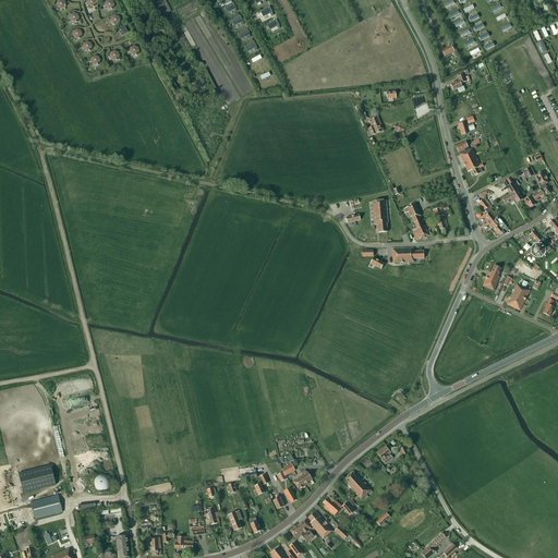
[(64,1),(61,0),(60,0),(58,1),(57,4),(55,5),(56,10),(58,10),(59,9),(61,9),(64,8),(65,4),(64,1)]
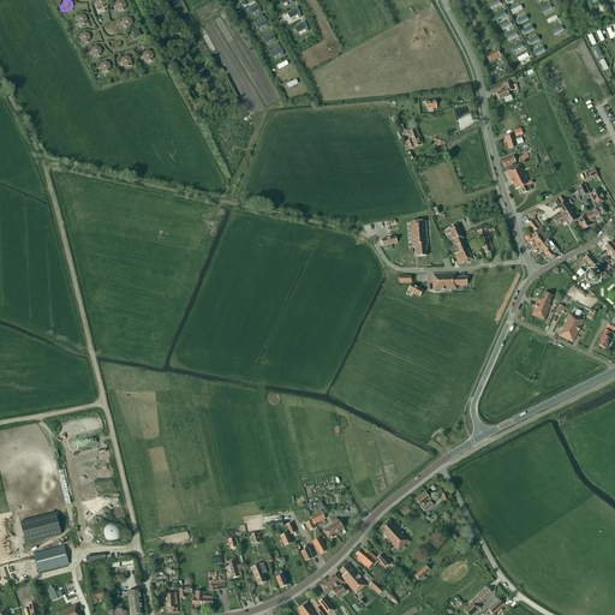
[(118,1),(115,1),(113,6),(114,7),(117,7),(118,10),(121,11),(125,10),(126,6),(125,3),(121,0),(118,1)]
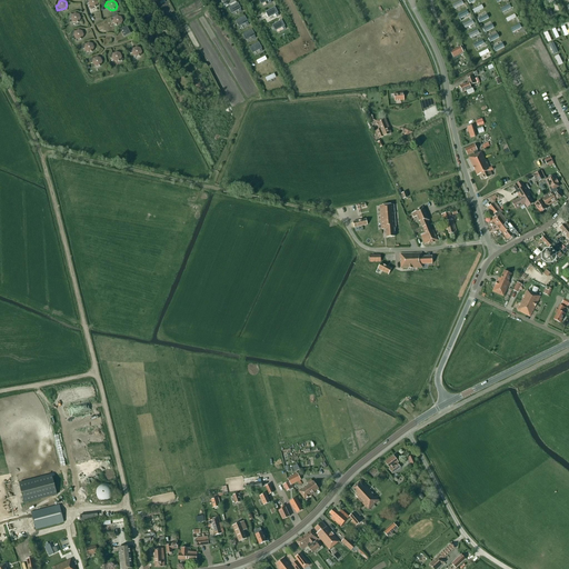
[(240,10),(241,9),(238,3),(228,8),(231,15),(239,10),(240,12),(241,12),(240,10)]
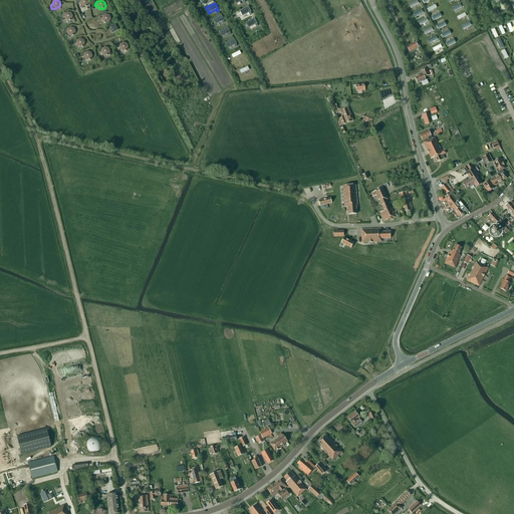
[(454,12),(462,8),(460,4),(452,9),(454,12)]
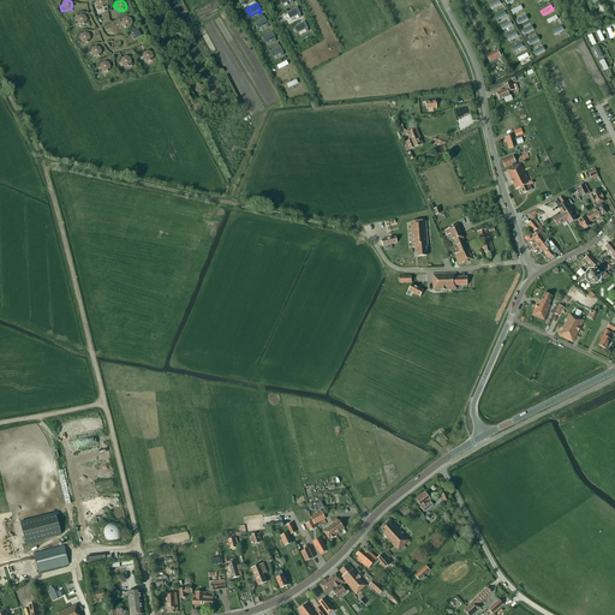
[(299,15),(300,15),(297,7),(286,13),(290,21),(298,16),(299,18),(300,17),(299,15)]
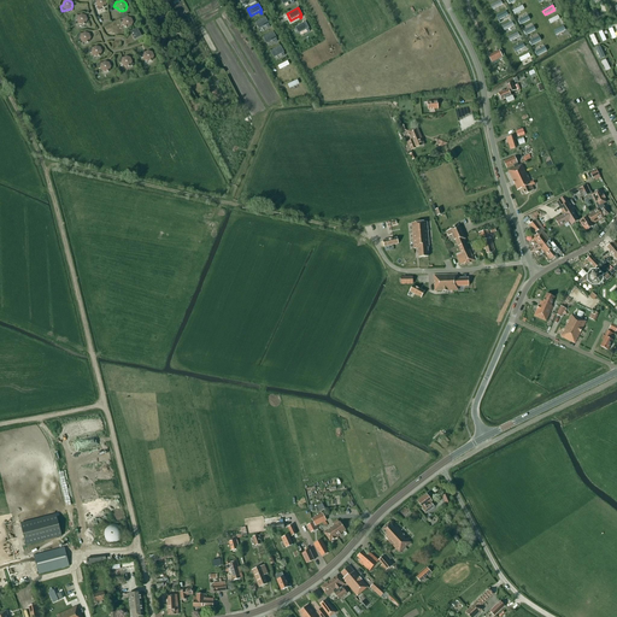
[(599,18),(595,9),(589,12),(593,21),(599,18)]
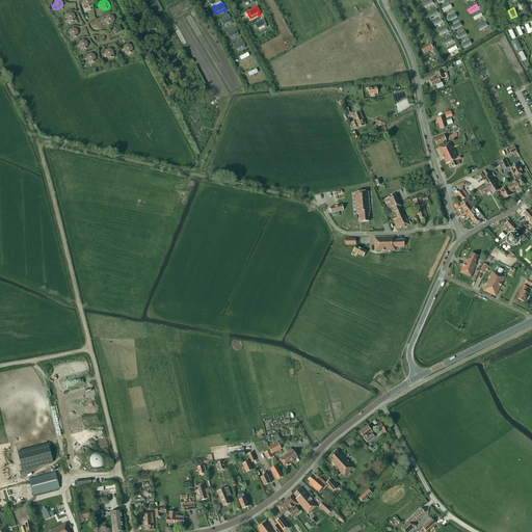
[(71,12),(68,14),(65,14),(63,17),(64,19),(67,18),(68,20),(68,21),(69,21),(71,22),(74,20),(75,17),(74,14),(71,12)]
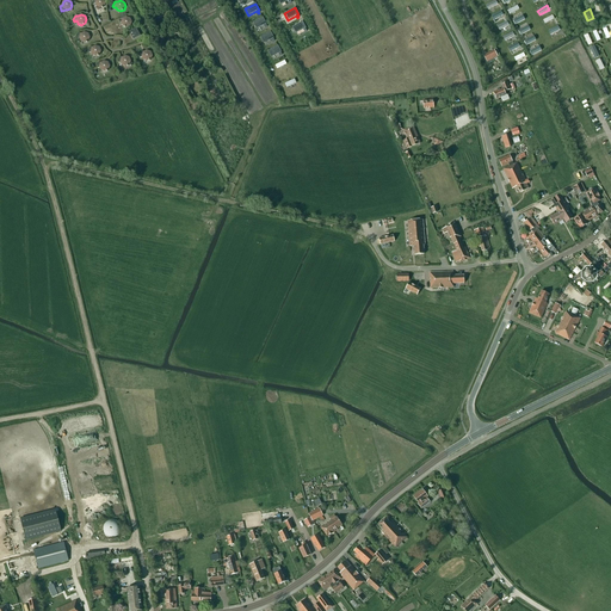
[(130,26),(131,23),(130,19),(127,18),(125,16),(121,17),(121,19),(122,20),(122,23),(123,26),(127,28),(130,26)]
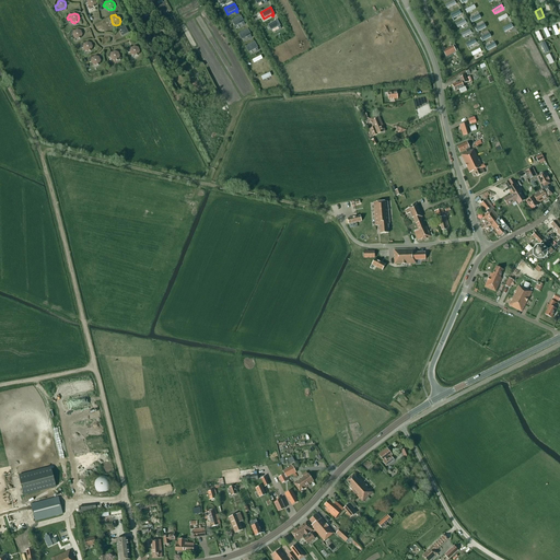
[(243,23),(244,22),(241,16),(232,21),(235,27),(242,24),(243,25),(245,25),(243,23)]
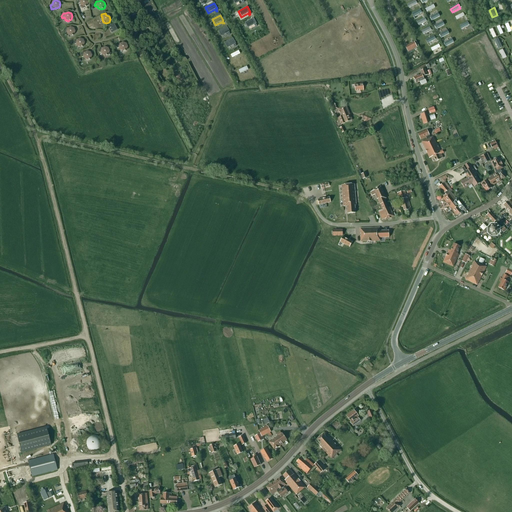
[(256,24),(257,24),(254,18),(245,23),(248,28),(254,25),(255,27),(257,26),(256,24)]
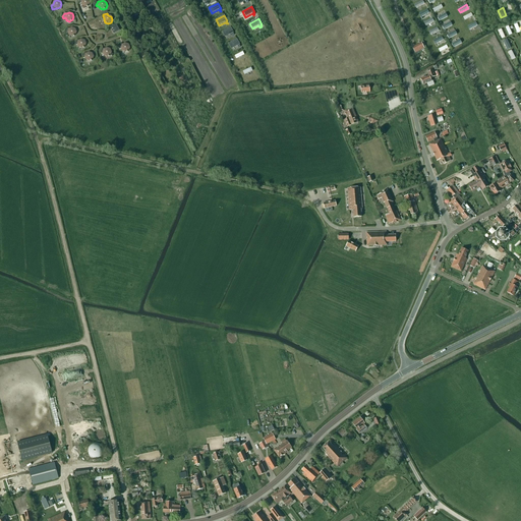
[(114,34),(119,31),(116,24),(111,27),(114,34)]
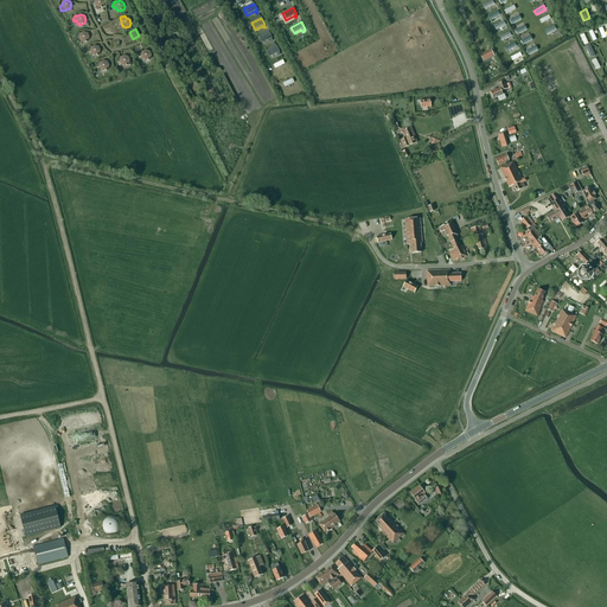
[(89,37),(88,33),(84,32),(81,33),(78,33),(76,37),(77,39),(80,38),(81,40),(84,43),(88,40),(89,37)]
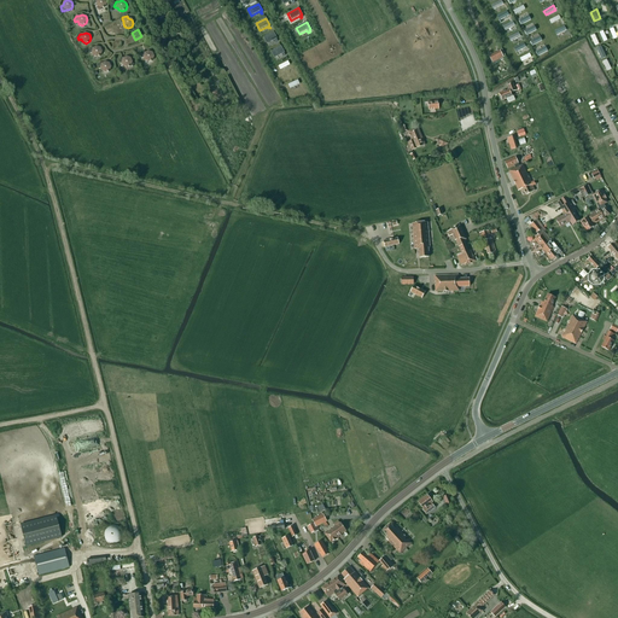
[(277,40),(278,39),(274,33),(263,38),(267,45),(274,40),(275,42),(278,41),(277,40)]
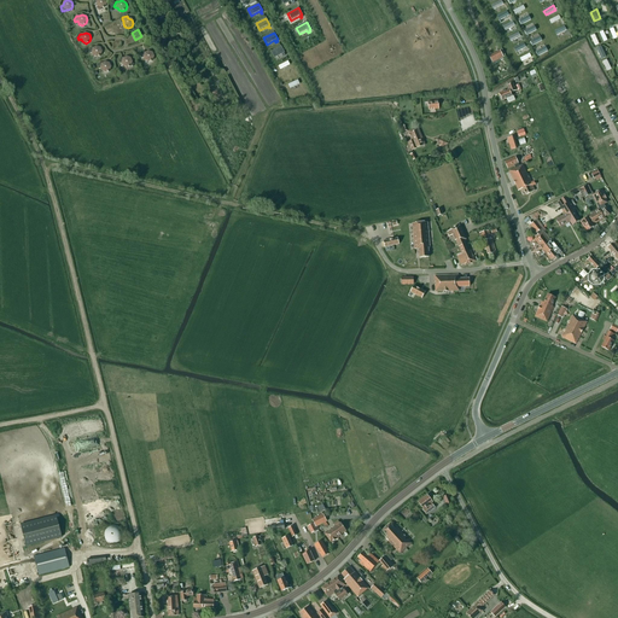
[(284,53),(285,53),(281,46),(270,52),(274,58),(281,54),(284,57),(285,56),(284,53)]
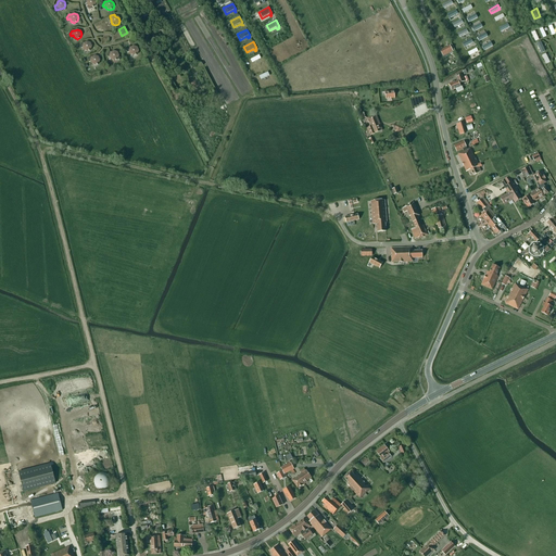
[(545,52),(540,41),(536,43),(541,54),(545,52)]
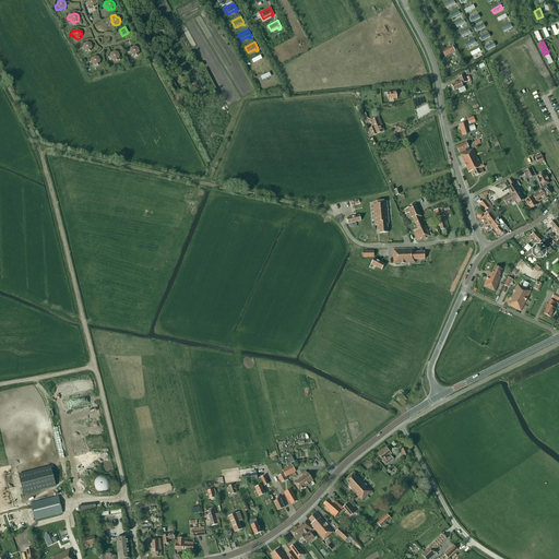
[(92,47),(91,44),(87,43),(84,44),(82,43),(81,47),(81,49),(83,48),(84,50),(87,51),(91,50),(92,47)]
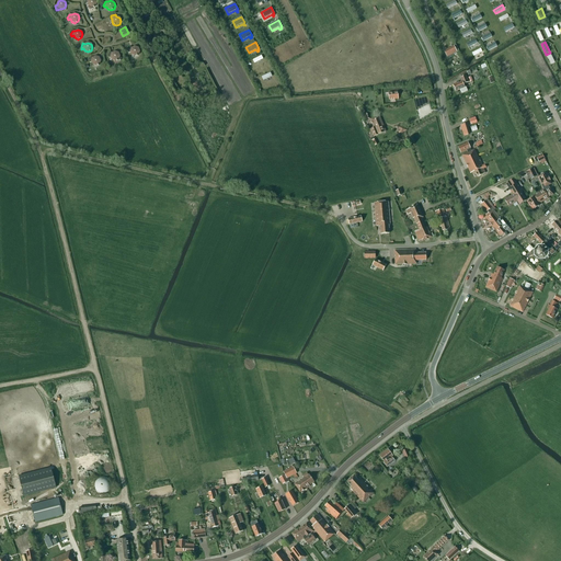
[(454,46),(444,52),(447,57),(457,52),(454,46)]
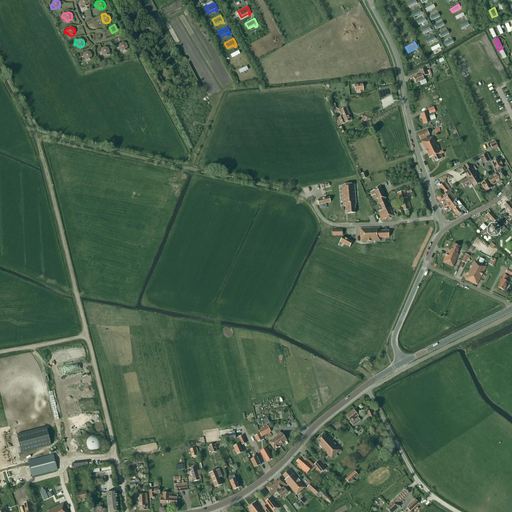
[(118,43),(117,47),(118,49),(119,48),(120,50),(123,51),(126,50),(128,47),(126,44),(123,43),(120,44),(118,43)]
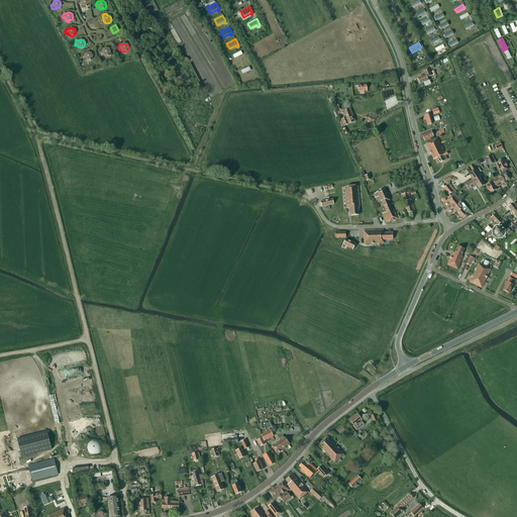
[(110,52),(109,48),(106,47),(103,48),(101,48),(100,52),(100,54),(102,53),(103,55),(106,57),(109,55),(110,52)]
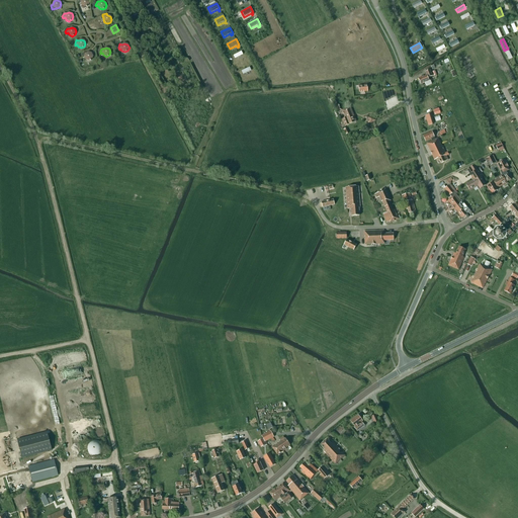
[(93,57),(92,54),(88,52),(86,54),(84,53),(82,57),(83,59),(85,58),(86,60),(89,61),(92,60),(93,57)]
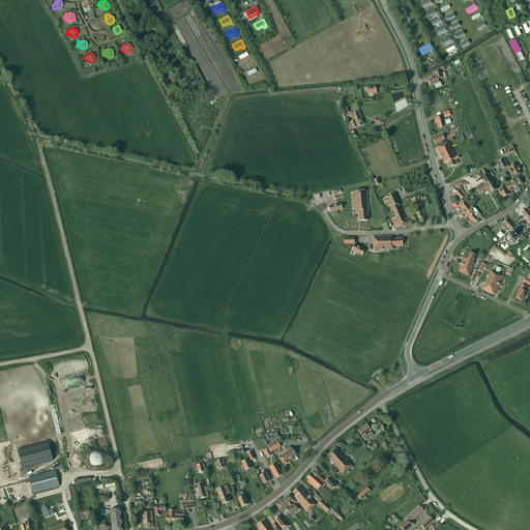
[(431,87),(435,85),(436,88),(441,86),(439,80),(443,78),(440,72),(435,75),(436,78),(428,81),(431,87)]
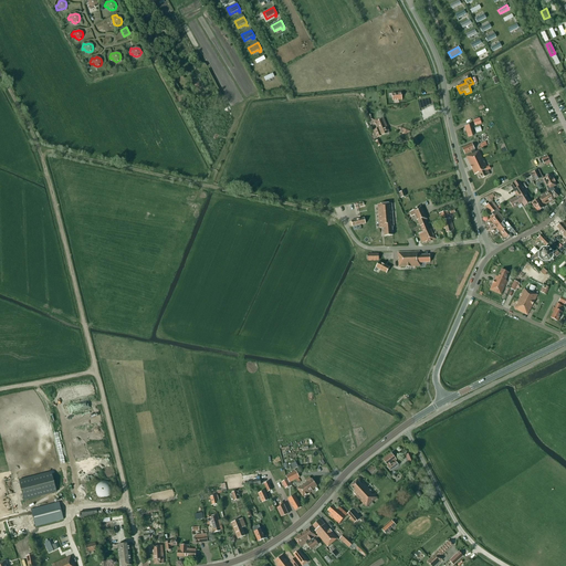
[(381,136),(389,134),(383,117),(374,121),(377,130),(375,132),(377,138),(381,136)]
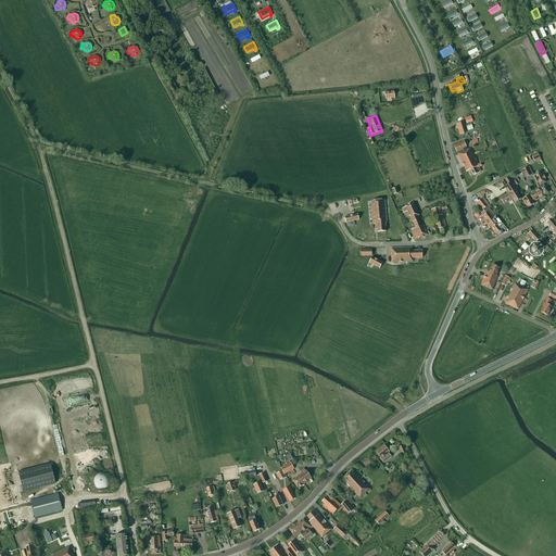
[(468,131),(479,127),(477,122),(466,126),(468,131)]
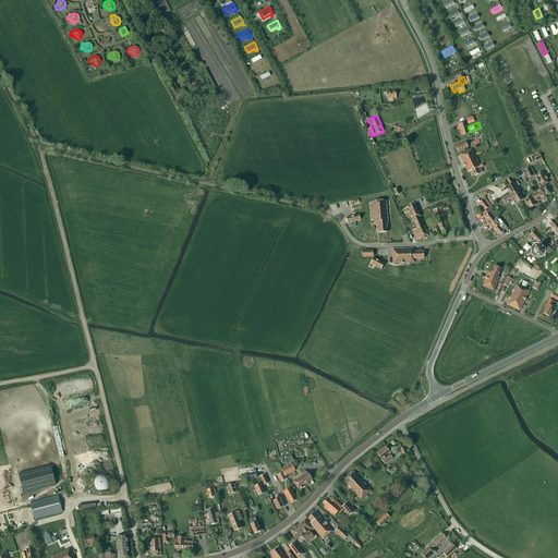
[(465,153),(469,150),(465,142),(456,146),(459,153),(464,150),(465,153)]
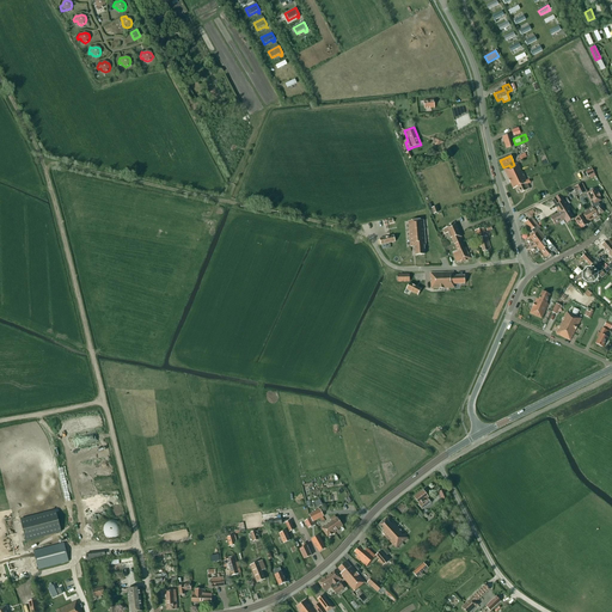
[(514,165),(510,167),(505,170),(513,189),(518,188),(520,194),(530,189),(527,184),(531,183),(530,179),(526,181),(518,164),(514,165)]
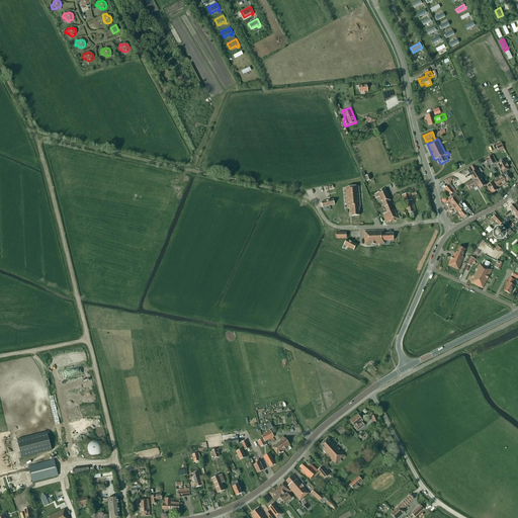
[(366,153),(359,156),(363,165),(370,162),(366,153)]
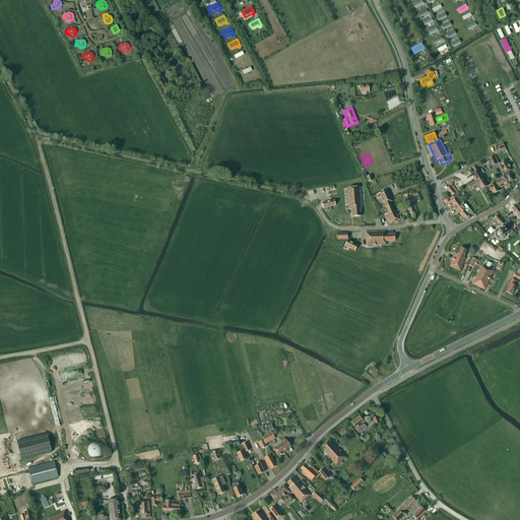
[(497,164),(493,156),(486,159),(489,165),(491,164),(493,166),(497,164)]
